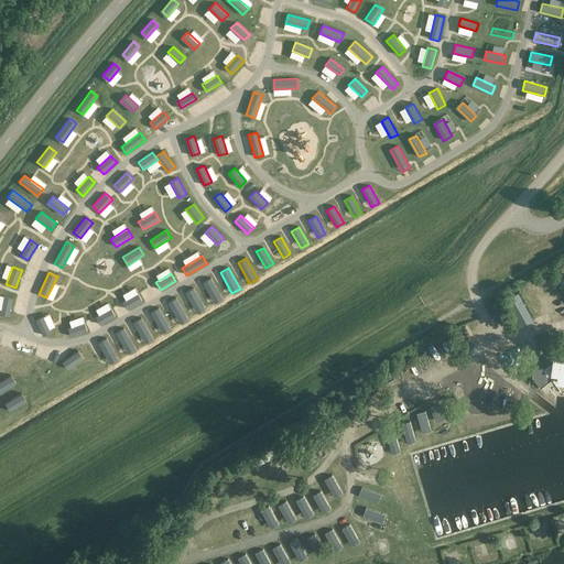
[(223,299),(212,278),(203,282),(215,303),(223,299)]
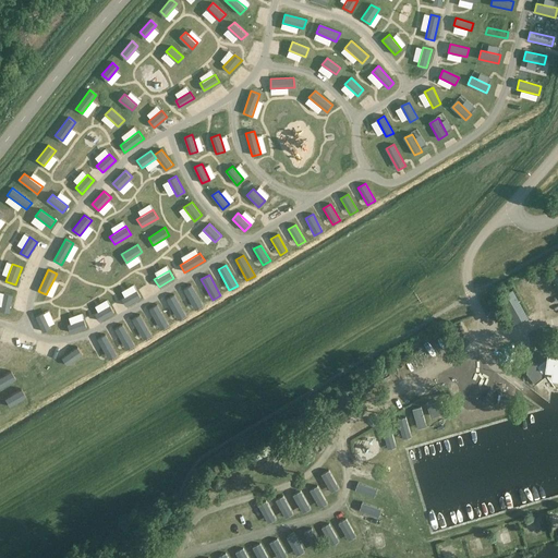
[(203,305),(192,284),(183,289),(195,310),(203,305)]
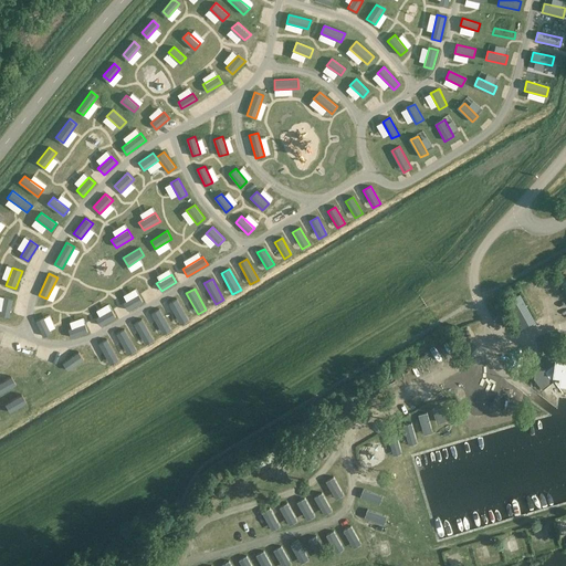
[(127,311),(143,302),(138,294),(123,303),(127,311)]
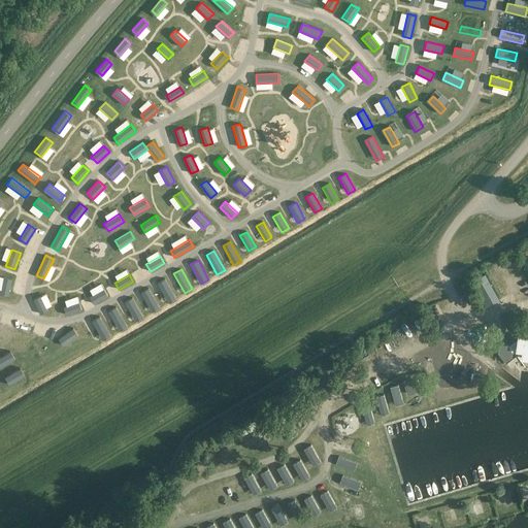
[(0,295),(8,297),(12,279),(3,277),(0,291),(0,295)]
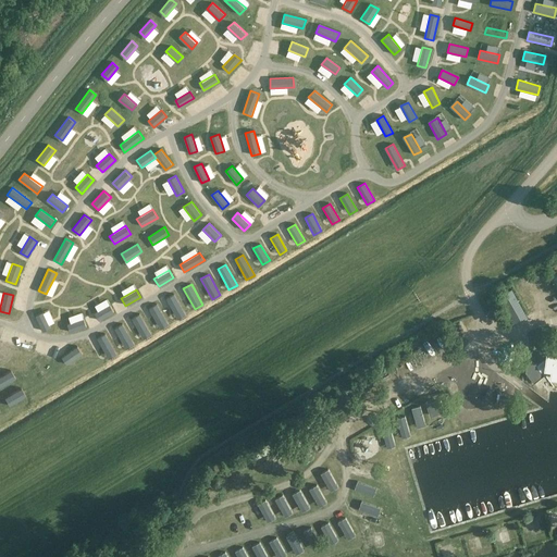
[(186,314),(174,294),(165,299),(177,319),(186,314)]
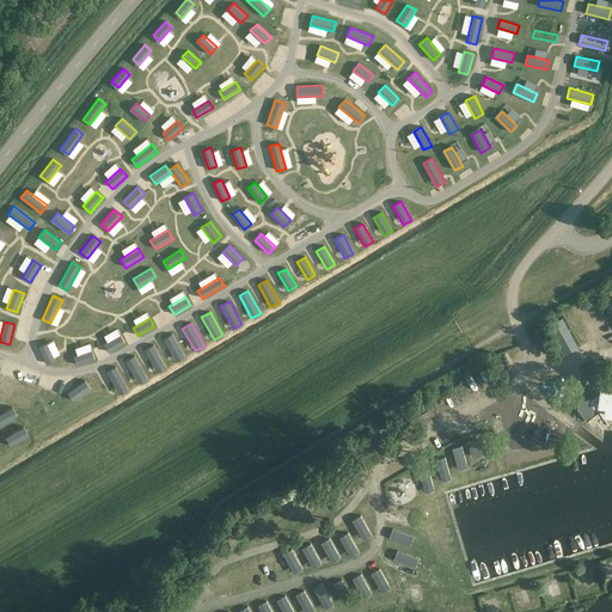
[(585,323),(576,326),(580,334),(588,330),(585,323)]
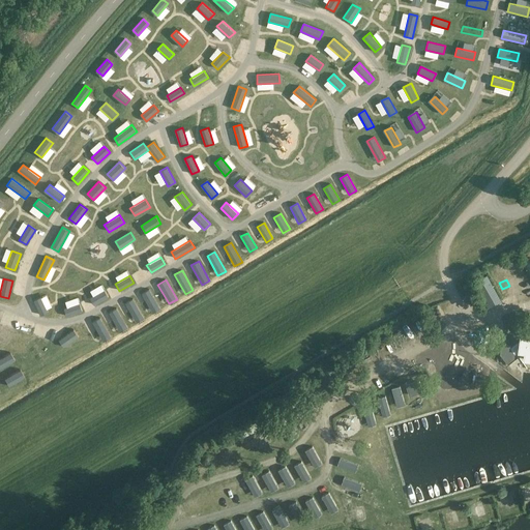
[(93,305),(109,298),(105,290),(89,298),(93,305)]
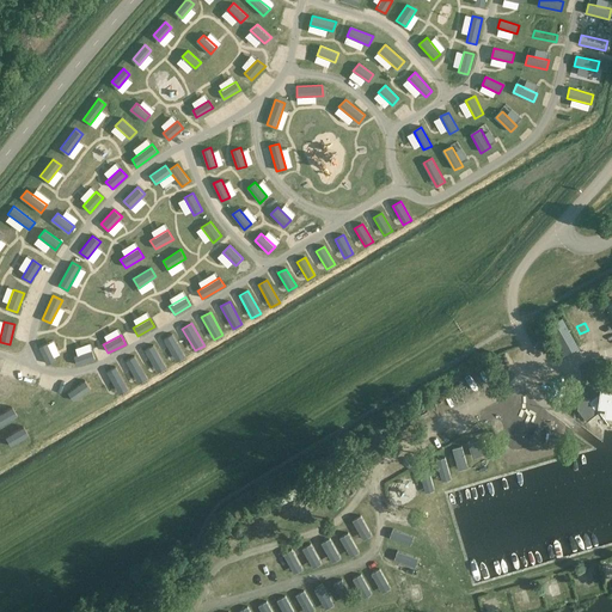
[(185,357),(172,335),(164,340),(177,362),(185,357)]
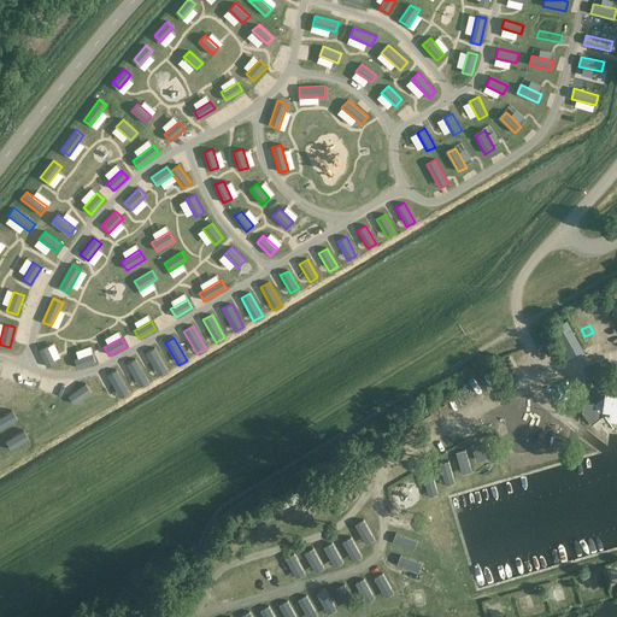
[(48,346),(39,350),(47,368),(57,364),(48,346)]
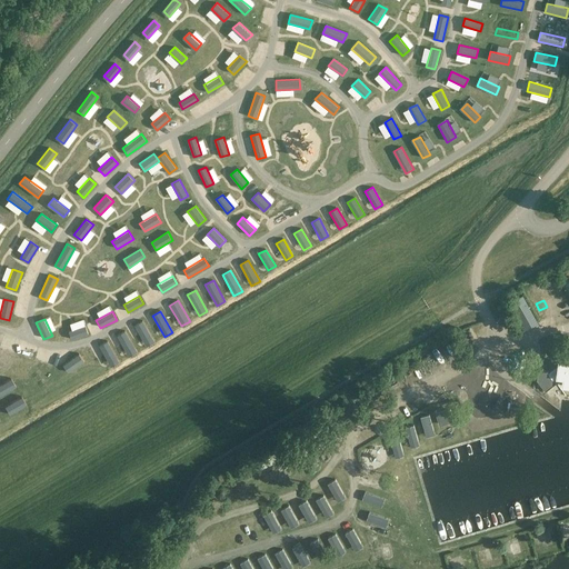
[(155,342),(142,321),(135,326),(147,347),(155,342)]
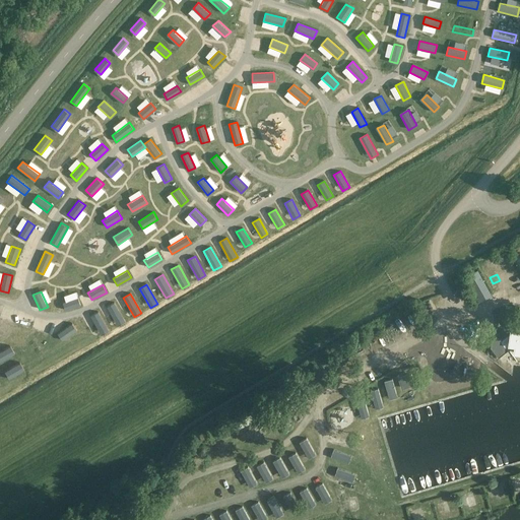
[(65,311),(80,306),(77,298),(62,303),(65,311)]
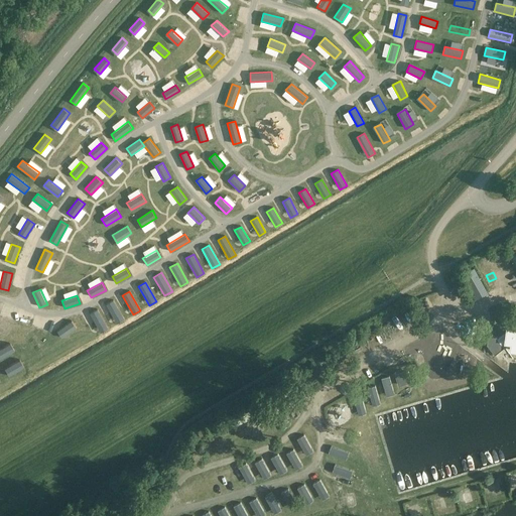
[(124,318),(114,300),(106,304),(117,323),(124,318)]
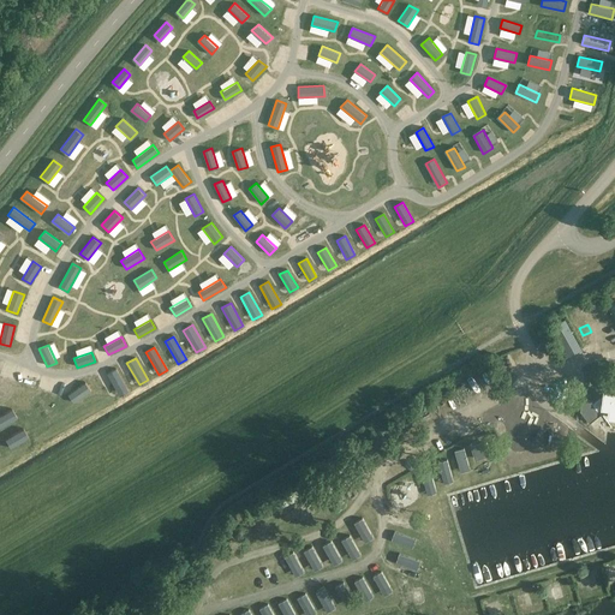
[(129,390),(117,369),(107,374),(120,396),(129,390)]
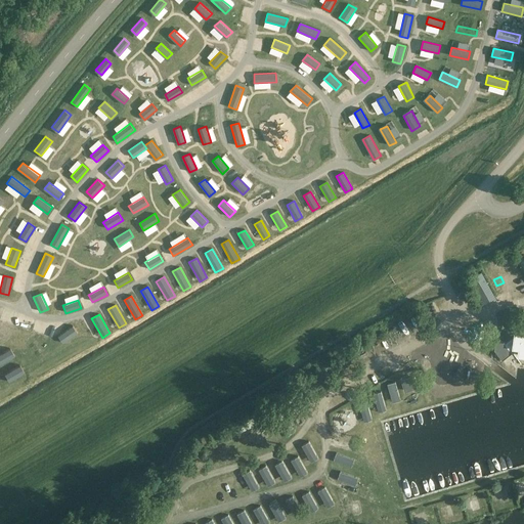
[(519,348),(518,355),(523,355),(523,333),(520,333),(514,337),(514,340),(511,340),(506,344),(504,342),(503,343),(496,343),(495,348),(494,349),(503,360),(513,353),(510,350),(513,348),(519,348)]
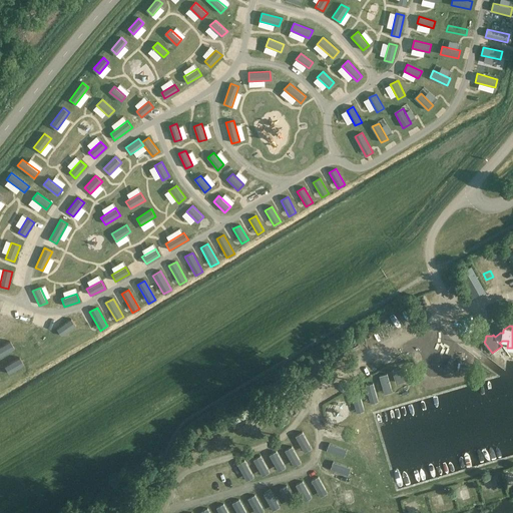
[(382,345),(390,342),(388,336),(380,340),(382,345)]
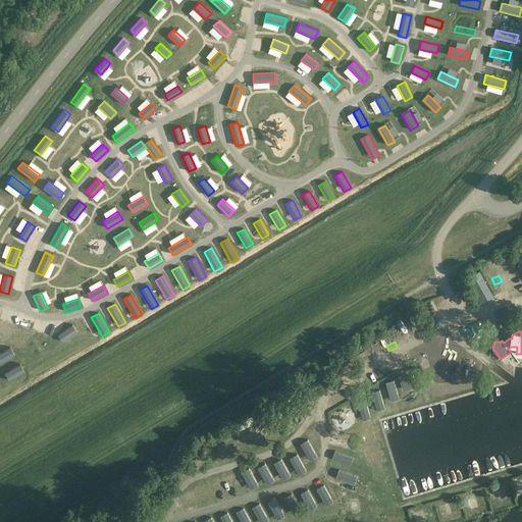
[(420,385),(429,382),(425,371),(416,374),(420,385)]
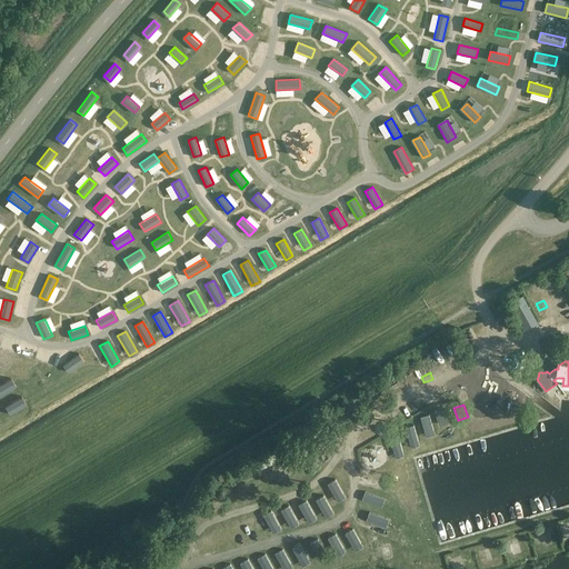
[(440,425),(451,421),(448,410),(437,413),(440,425)]
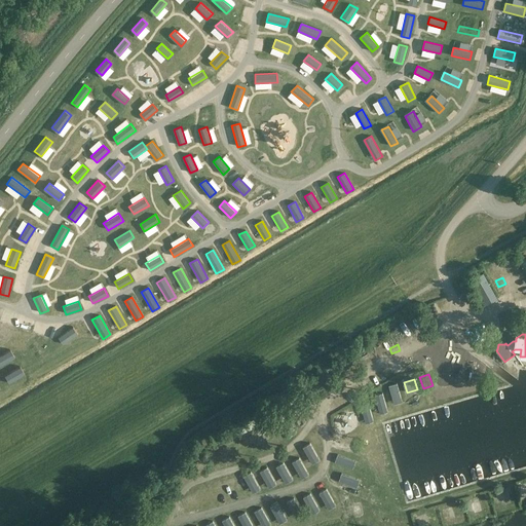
[(381,410),(391,406),(386,393),(376,398),(381,410)]
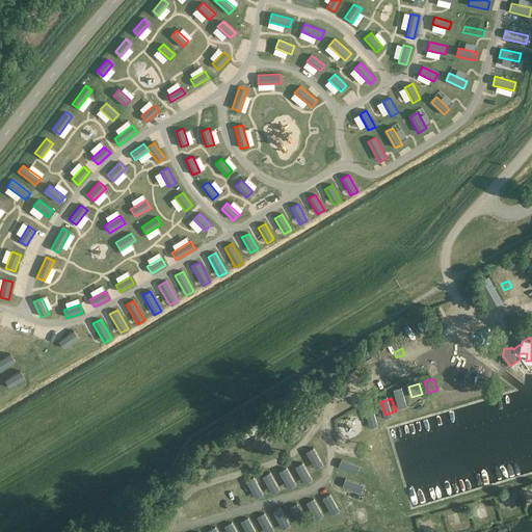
[(368,413),(356,417),(361,427),(372,423),(368,413)]
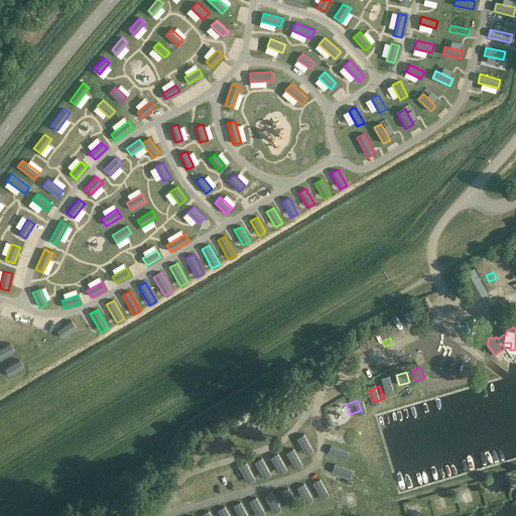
[(340,430),(340,416),(327,416),(328,431),(340,430)]
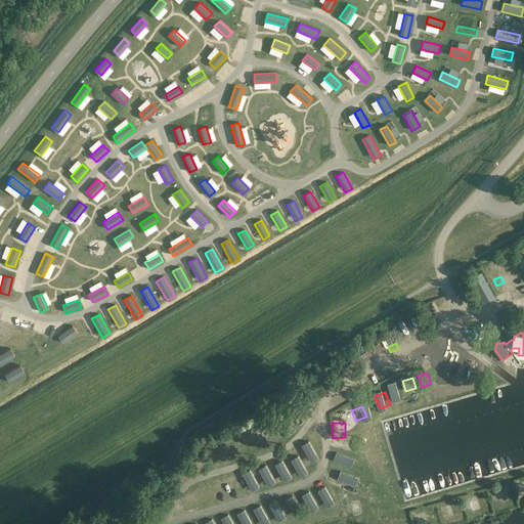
[(333,469),(344,466),(340,452),(329,456),(333,469)]
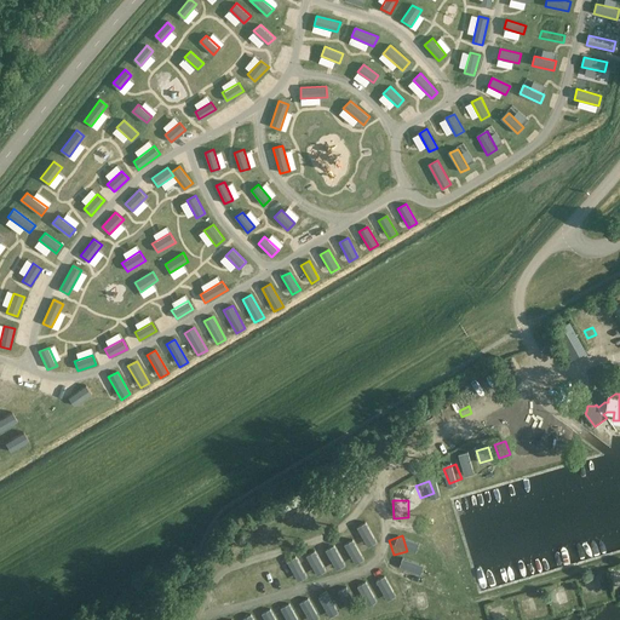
[(277,554),(280,562),(299,557),(297,549),(277,554)]
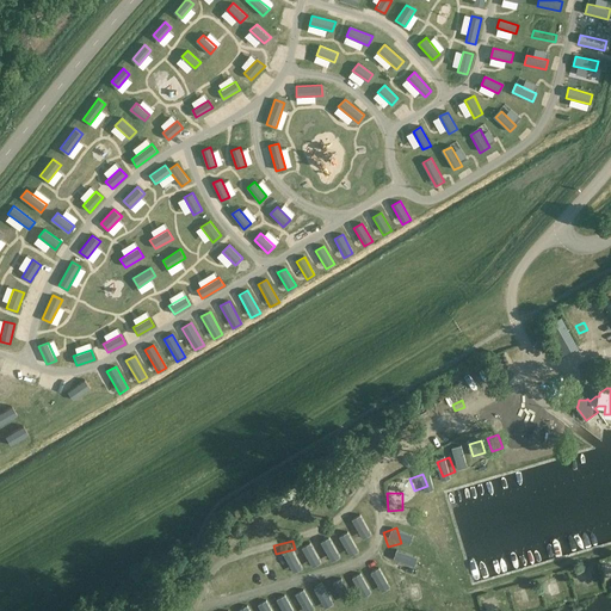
[(217,557),(221,576),(230,574),(228,567),(230,567),(228,555),(217,557)]
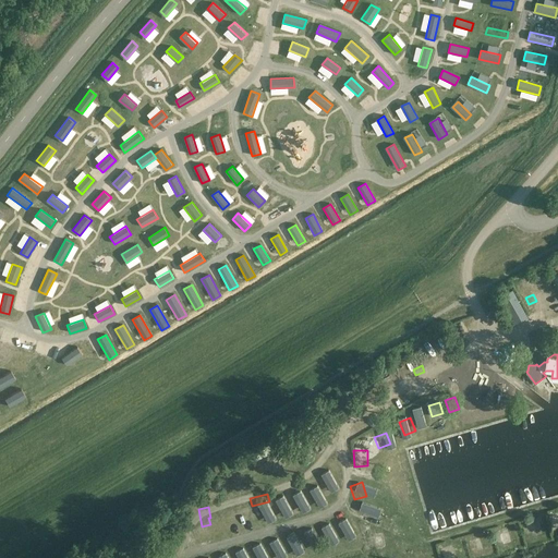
[(232,519),(242,514),(239,507),(229,511),(232,519)]
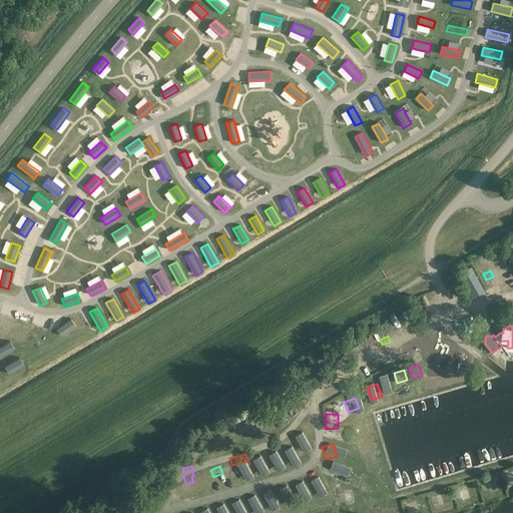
[(343,468),(331,470),(334,482),(346,479),(343,468)]
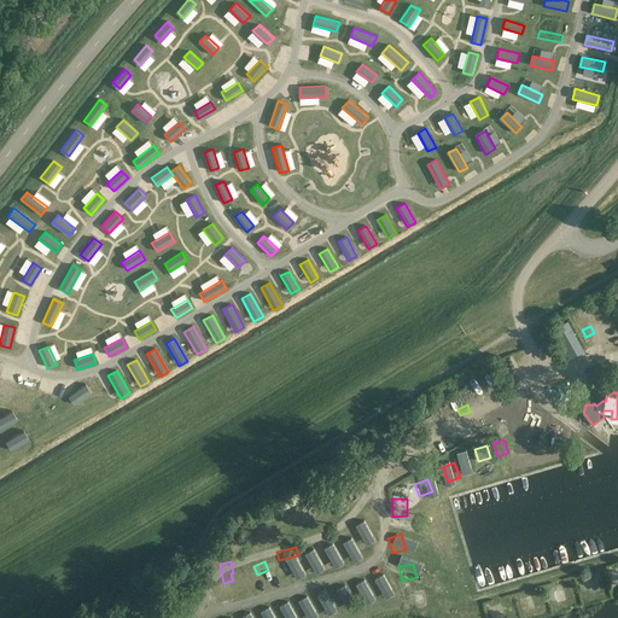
[(605,586),(617,584),(617,571),(604,573),(605,586)]
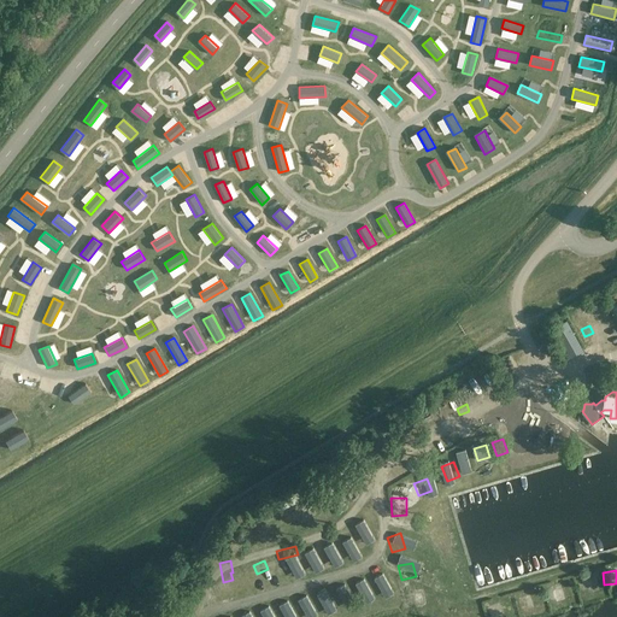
[(583,575),(570,580),(575,592),(588,588),(583,575)]
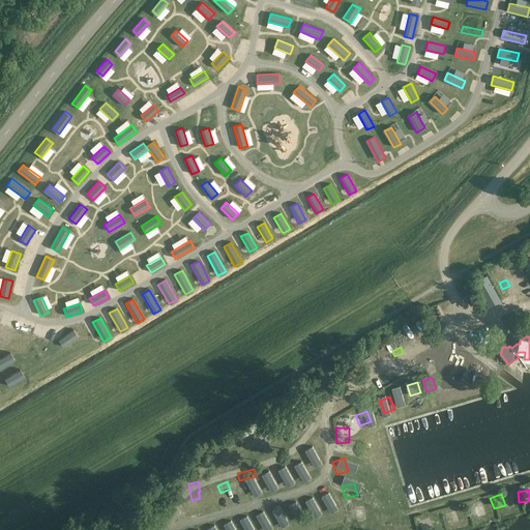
[(464,504),(469,519),(481,514),(476,500),(464,504)]
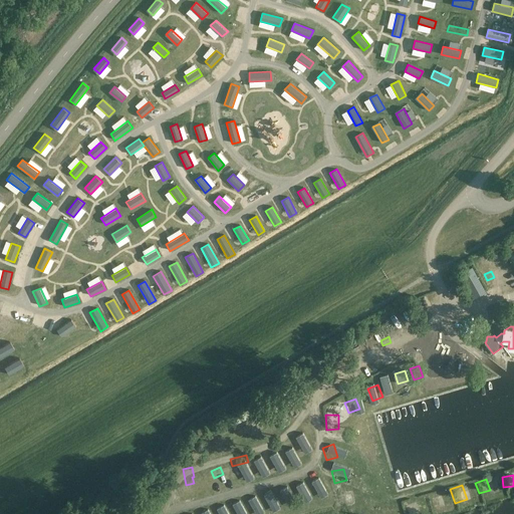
[(164,498),(174,494),(170,486),(161,490),(164,498)]
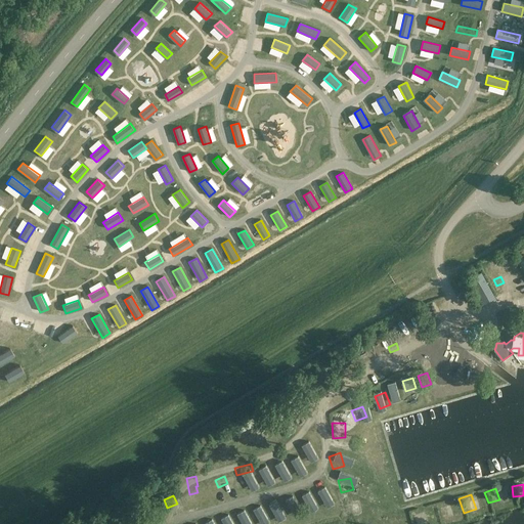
[(342,505),(344,516),(356,514),(354,501),(342,505)]
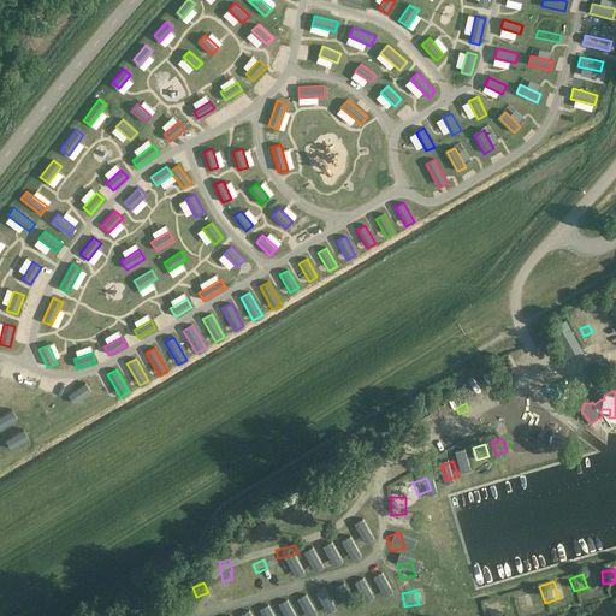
[(509,594),(514,608),(528,602),(523,590),(509,594)]
